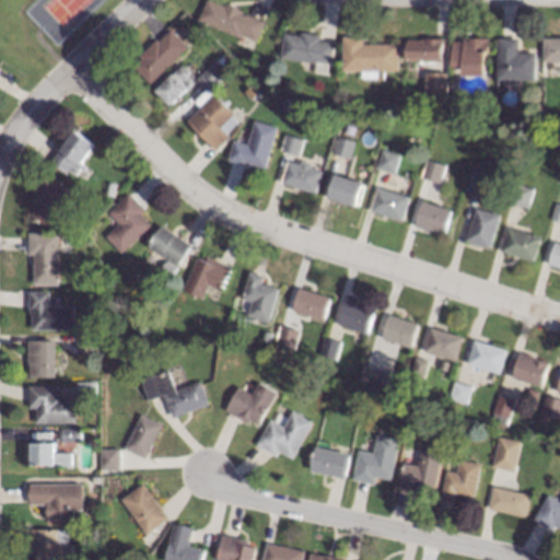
[(216,0),(226,4),(226,2),(267,20),(257,41),(242,33),(241,37),(199,19),(207,0),(216,0)]
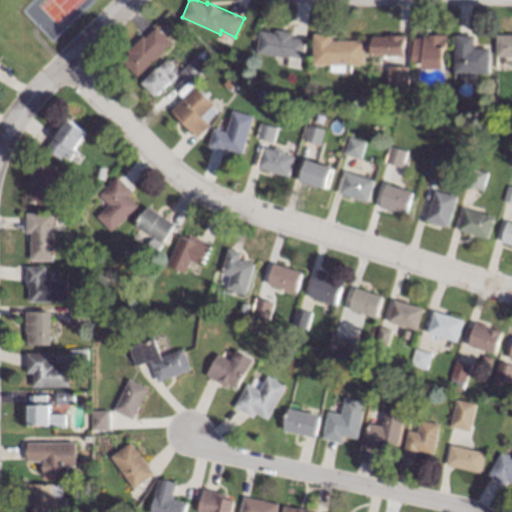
[(173,42),(137,76),(122,60),(130,52),(128,50),(143,35),(145,37),(157,26),(173,42)]
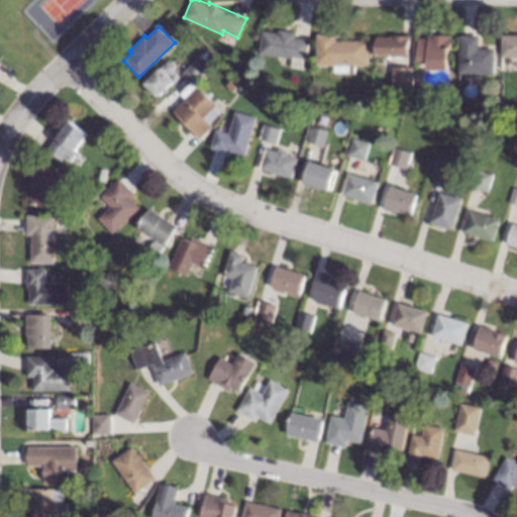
[(297,31),(296,36),(309,38),(307,59),(305,59),(304,68),(292,66),(293,57),(261,53),(265,29),(280,31),(280,28),(297,31)]
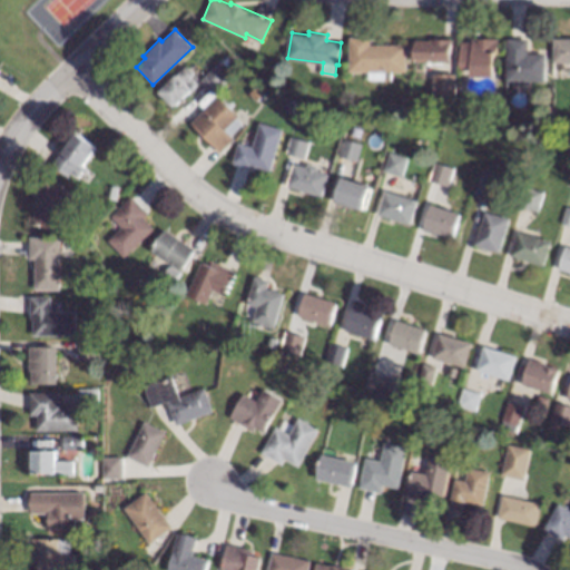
[(216,40),(212,45),(206,39),(210,33),(216,40)]
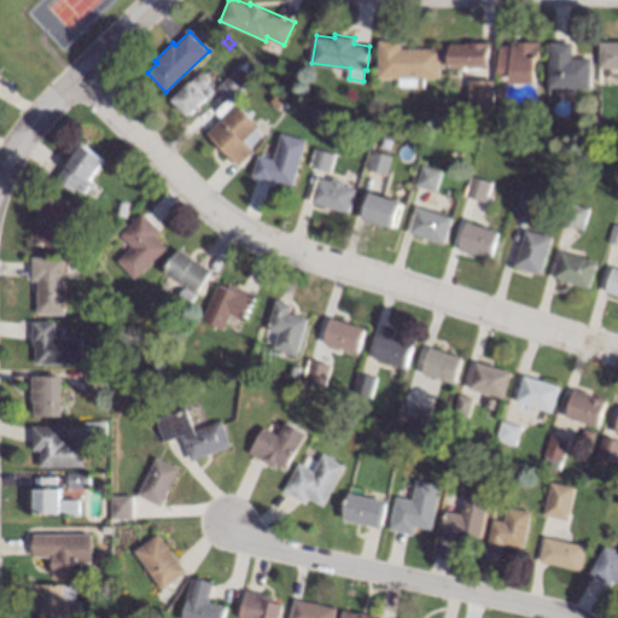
[(402,47),(441,48),(441,77),(418,77),(418,86),(400,86),(400,77),(379,76),(380,39),(402,39),(402,47)]
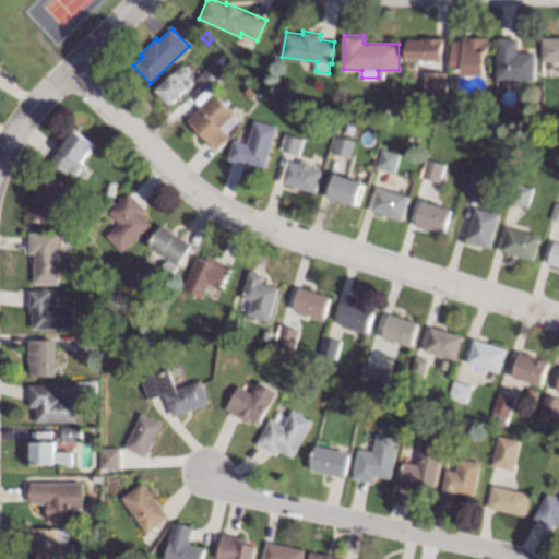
[(488,52),(485,52),(485,74),(462,73),(463,66),(452,66),(452,39),(462,39),(462,36),(488,37),(488,52)]
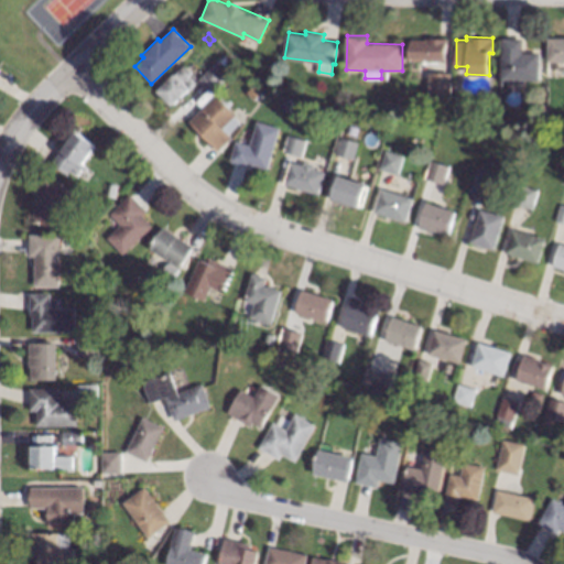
[(522,53),(540,53),(540,80),(501,79),(501,36),(522,36),(522,53)]
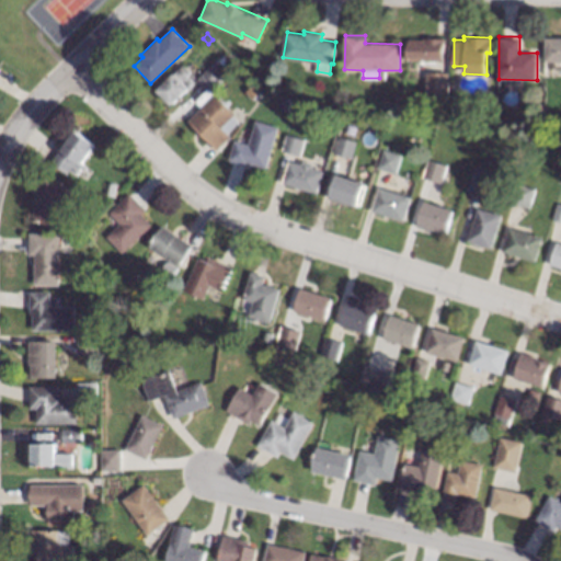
[(444,59),(408,59),(408,37),(436,37),(444,37),(444,59)]
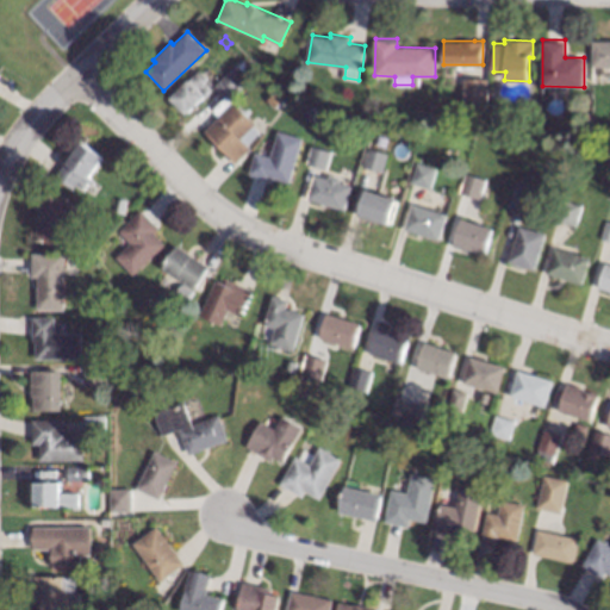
[(609,67),(592,67),(592,41),(609,41),(609,67)]
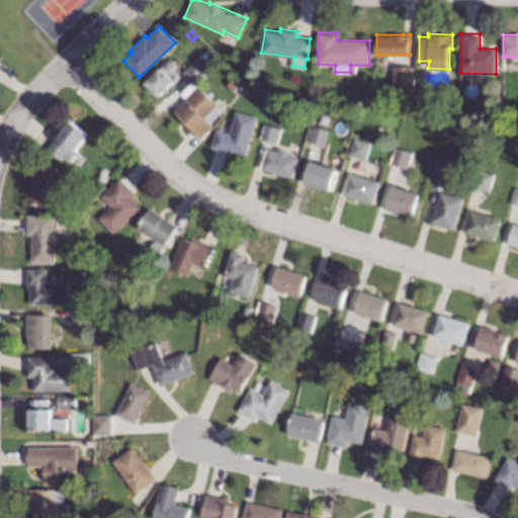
[(218,63),(212,67),(207,61),(212,57),(218,63)]
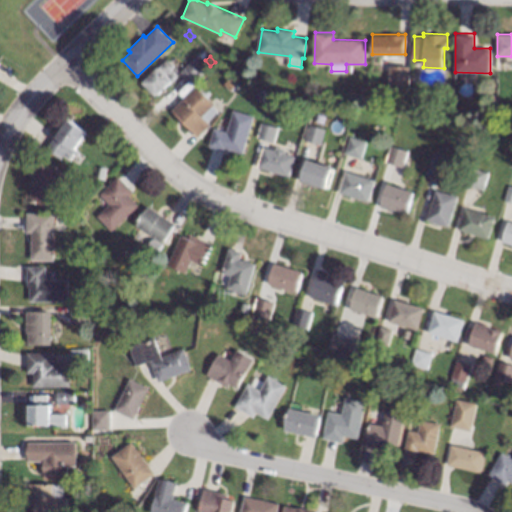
[(207,70),(193,83),(180,71),(194,57),(207,70)]
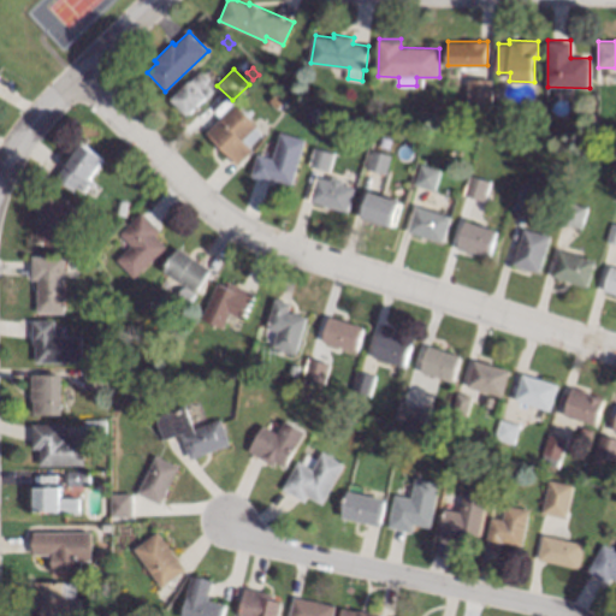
[(209,78),(207,82),(214,89),(188,114),(172,98),(202,70),(209,78)]
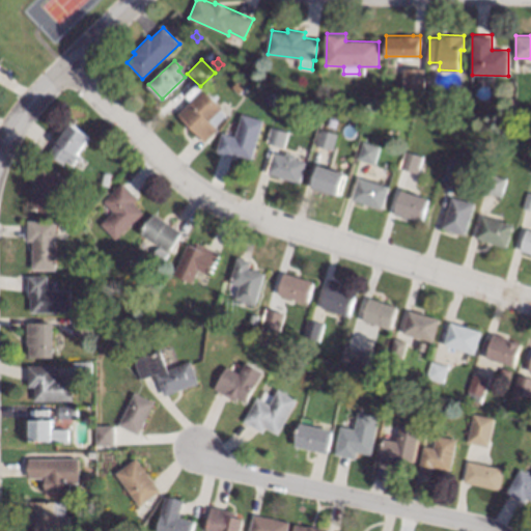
[(255,73),(253,78),(246,75),(248,70),(255,73)]
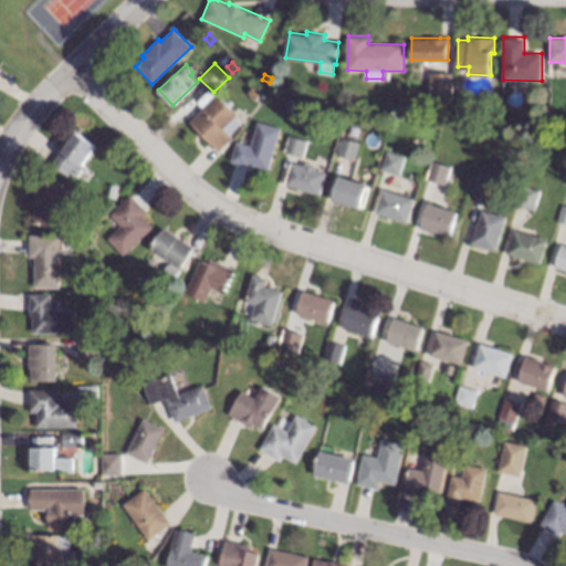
[(263,92),(255,100),(248,92),(255,84),(263,92)]
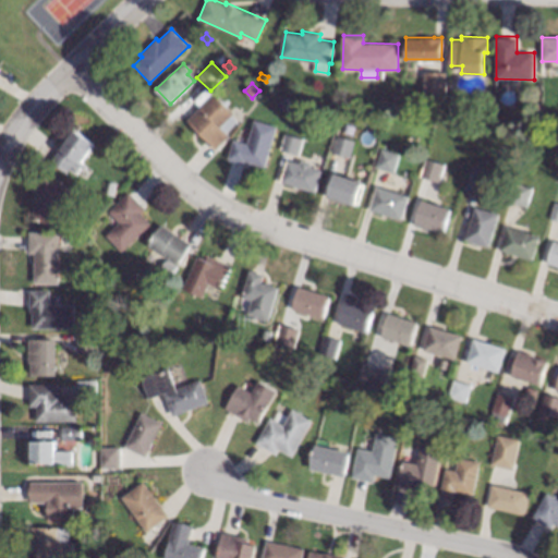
[(214,92),(233,112),(231,114),(235,120),(223,132),(228,136),(216,148),(186,119),(214,92)]
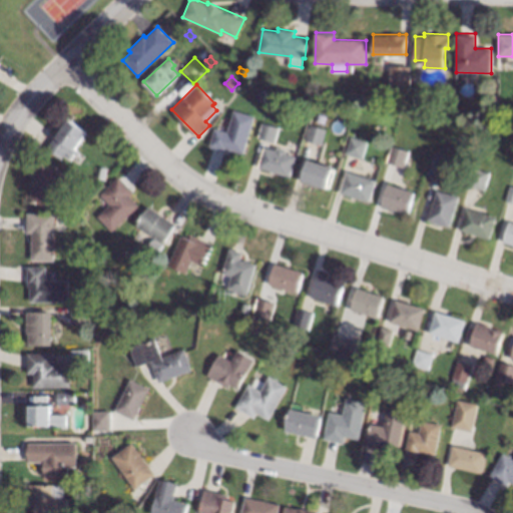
[(265,91),(262,99),(254,96),(257,89),(265,91)]
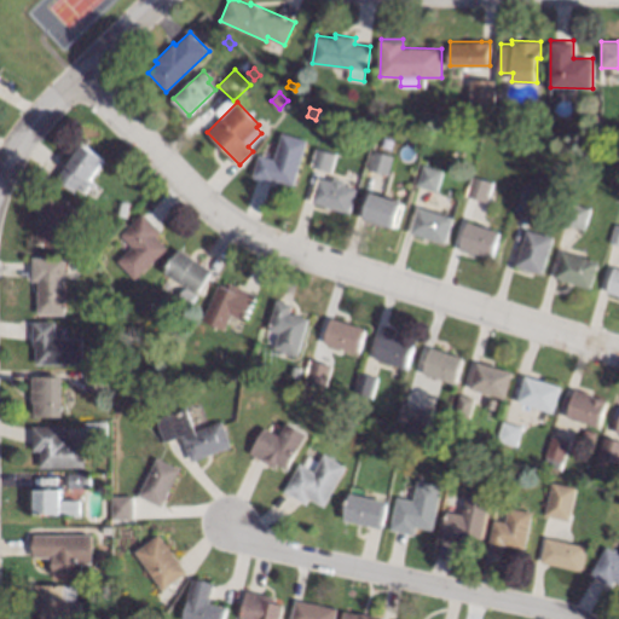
[(307,140),(294,185),(277,180),(276,183),(252,175),(258,154),(273,158),(282,132),(307,140)]
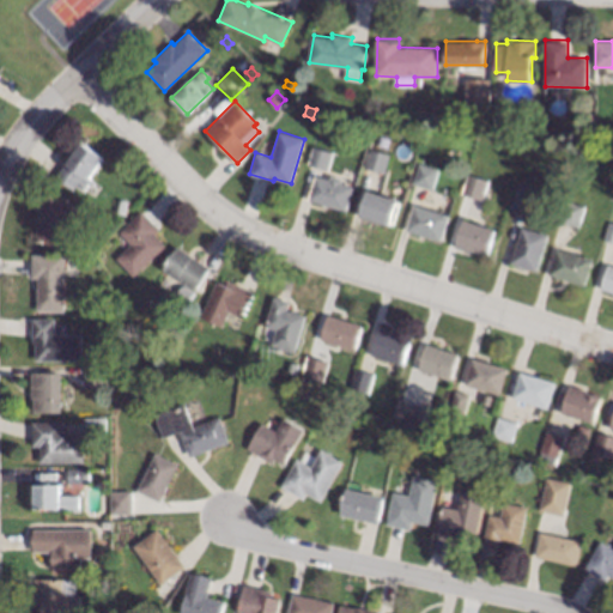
[(104,156),(89,178),(82,175),(72,188),(54,176),(80,139),(104,156)]
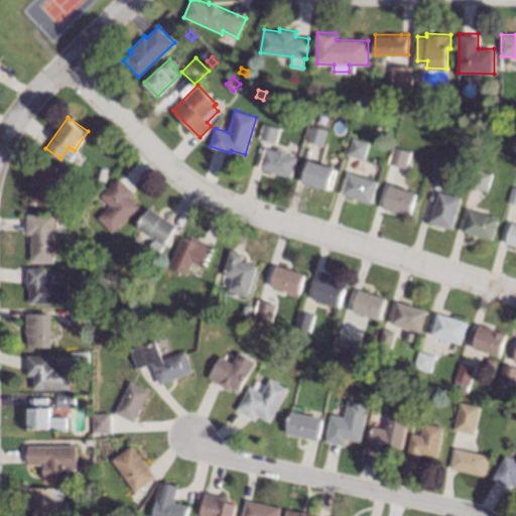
[(280,128),(275,145),(258,140),(263,123),(280,128)]
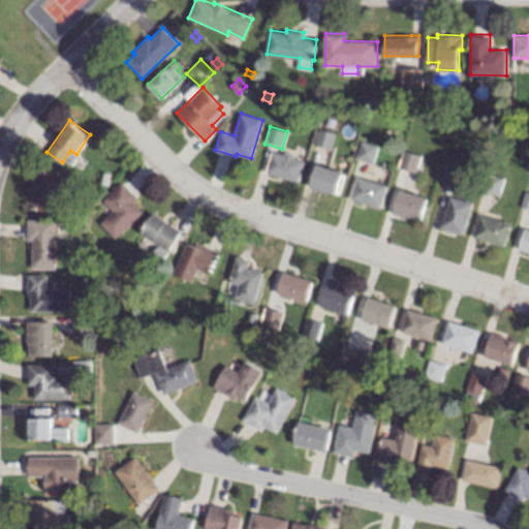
[(336,132),(331,150),(313,145),(319,126),(336,132)]
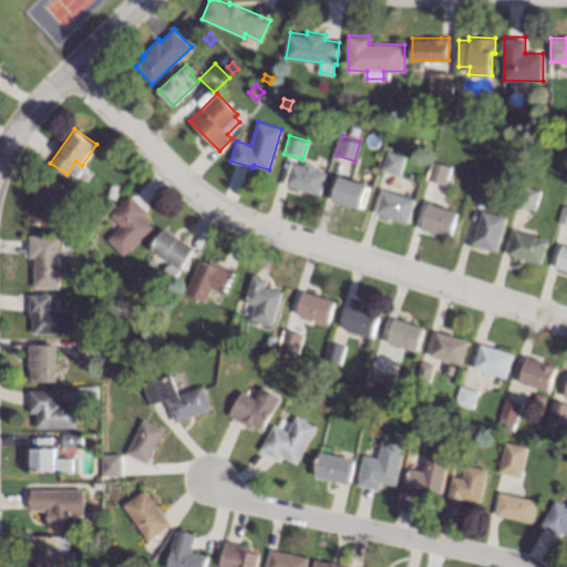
[(404,155),(399,175),(380,169),(385,150),(404,155)]
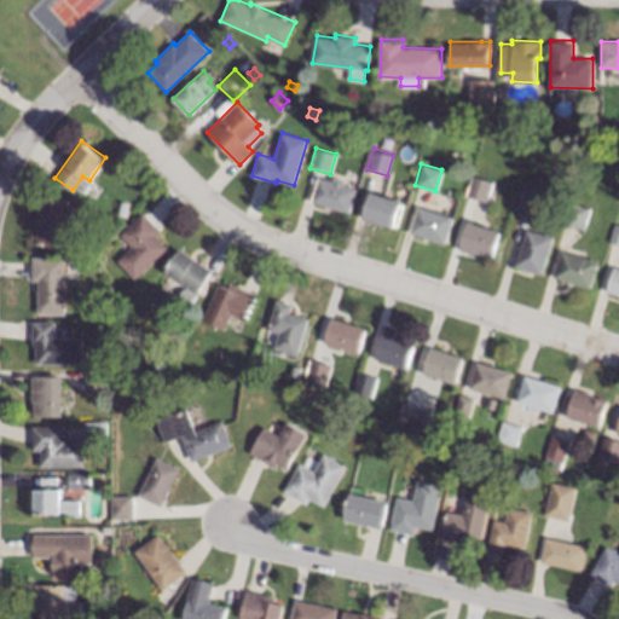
[(492,181),(486,201),(466,195),(472,174),(492,181)]
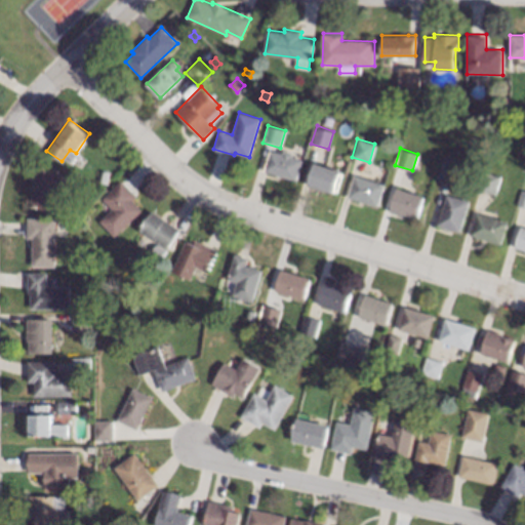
[(304,159),(296,180),(264,170),(270,149),(304,159)]
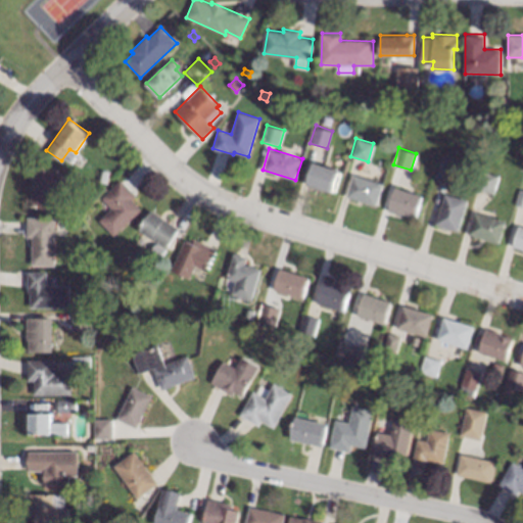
[(458,164),(453,182),(434,177),(439,158),(458,164)]
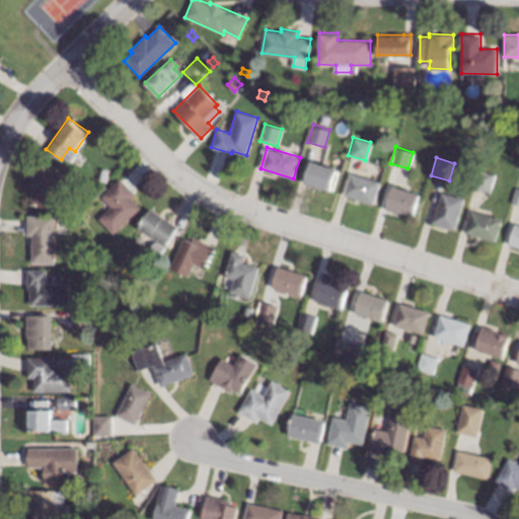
[(60,166),(58,170),(63,172),(49,210),(27,202),(32,190),(28,188),(40,158),(60,166)]
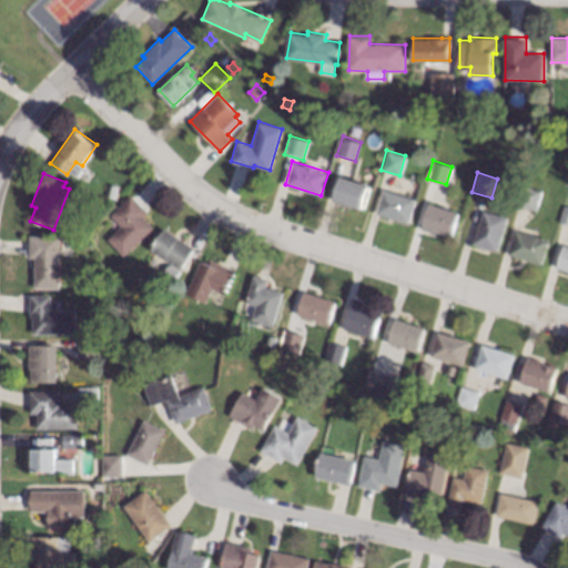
[(368,185),(362,208),(333,199),(341,176),(368,185)]
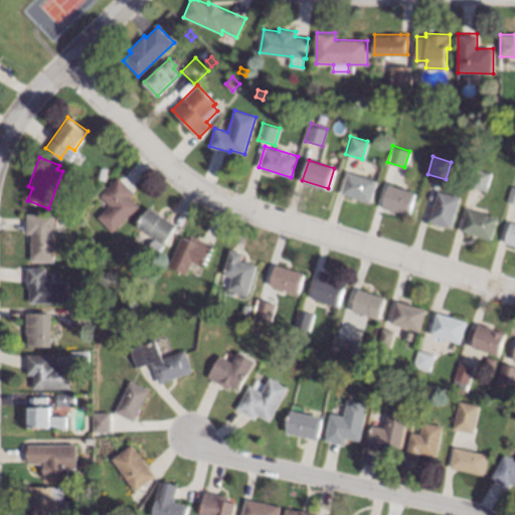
[(107,169),(104,179),(96,177),(99,167),(107,169)]
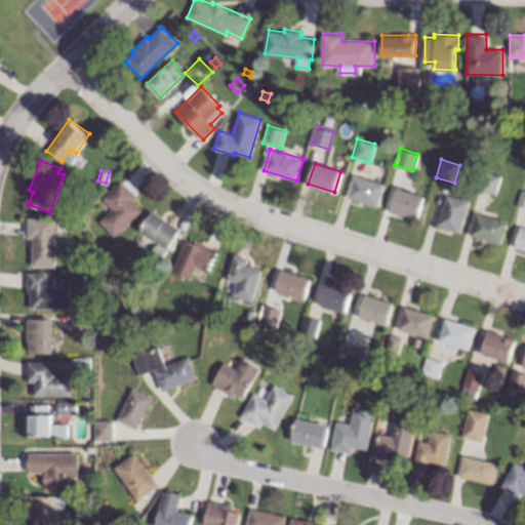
[(500,175),(494,194),(477,189),(482,170),(500,175)]
